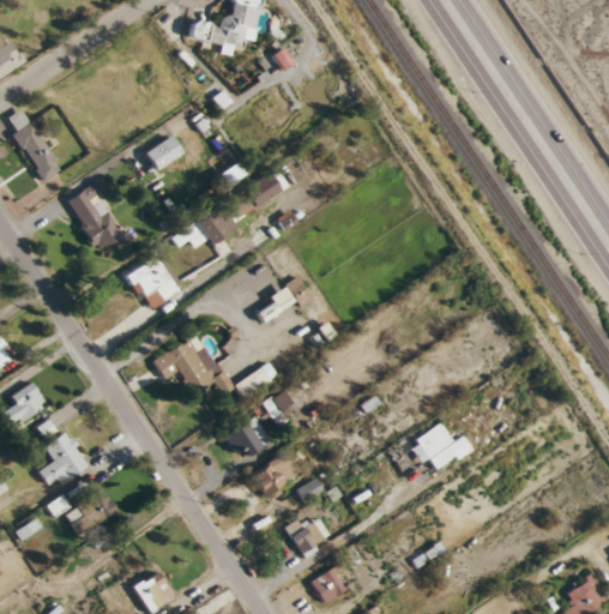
[(254,41),(260,0),(233,0),(230,16),(222,14),(221,24),(194,20),(191,42),(245,50),(247,40),(254,41)]
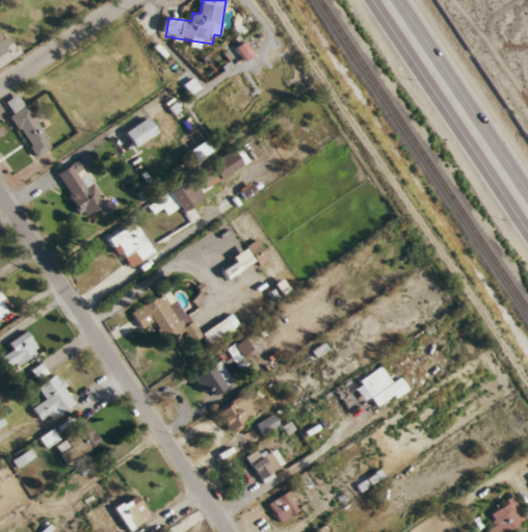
[(37,159),(55,149),(22,94),(4,104),(37,159)]
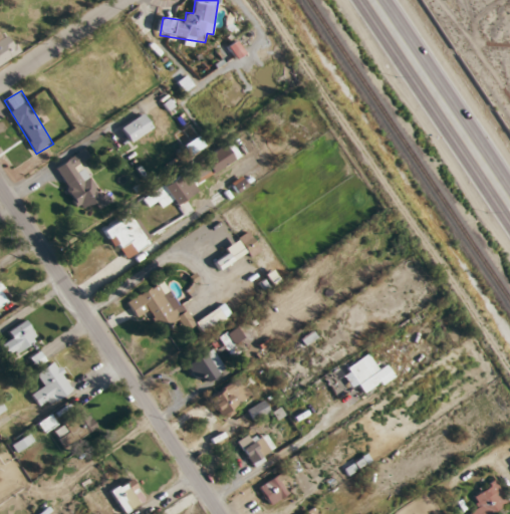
[(153,129),(145,113),(122,126),(132,142),(153,129)]
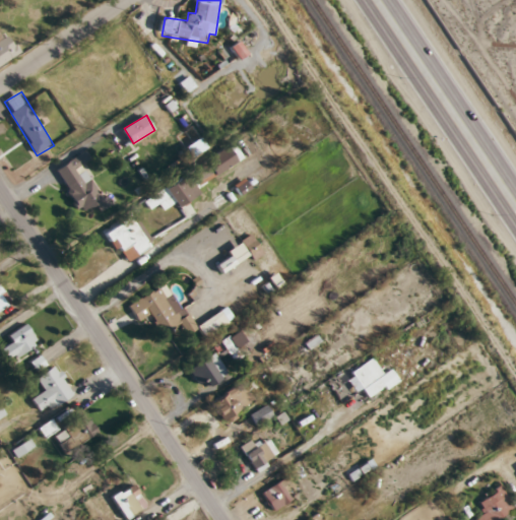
[(210,147),(202,136),(187,147),(194,158),(210,147)]
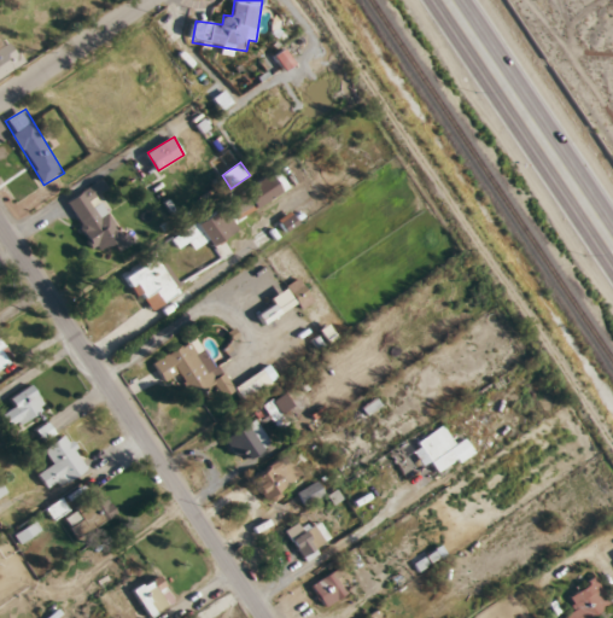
[(239,220),(292,188),(280,169),(228,200),(239,220)]
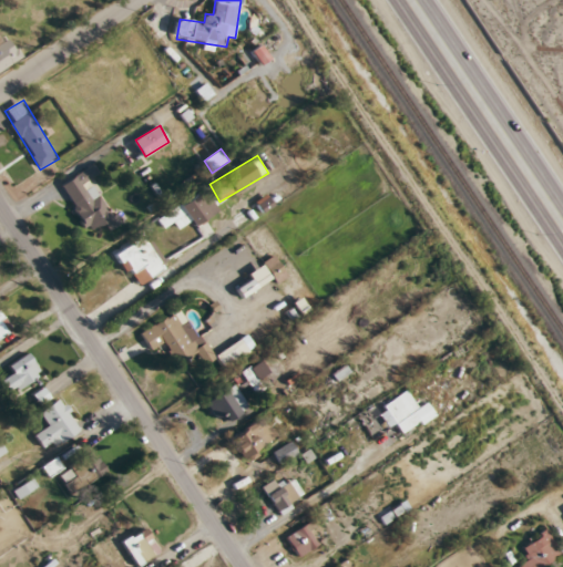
[(100,169),(94,164),(78,177),(83,184),(100,169)]
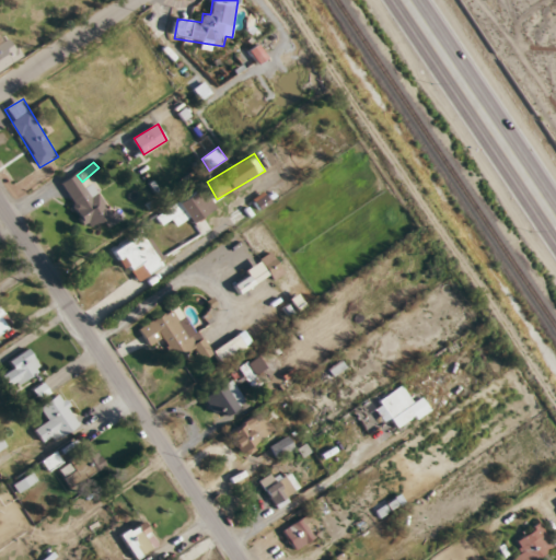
[(101,221),(106,229),(119,220),(95,183),(70,200),(89,229),(101,221)]
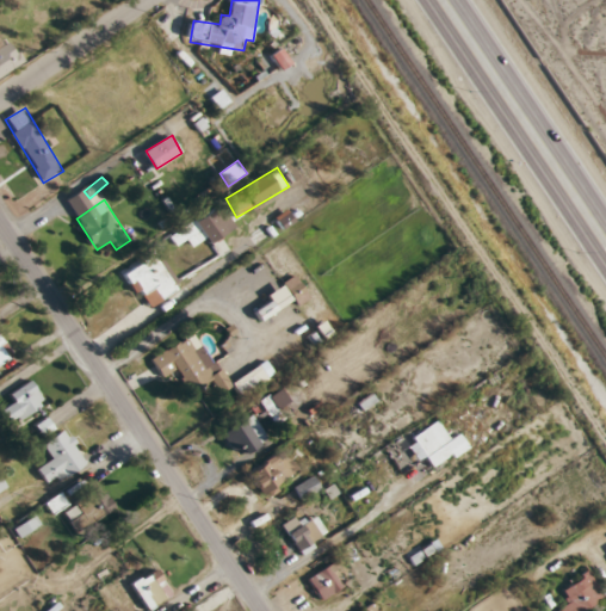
[(237,227),(222,204),(173,236),(179,246),(189,240),(193,246),(208,236),(212,244),(237,227)]
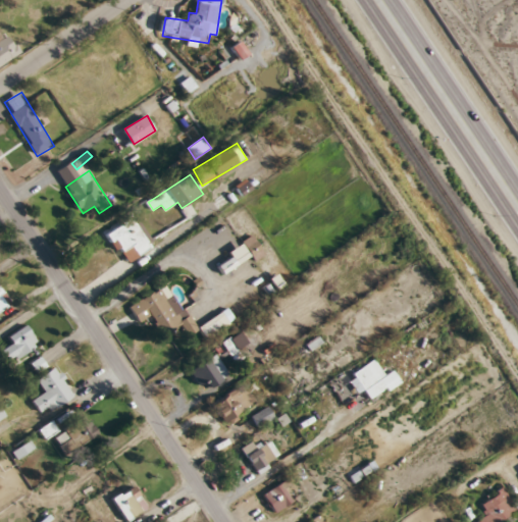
[(126,265),(157,247),(139,215),(108,232),(126,265)]
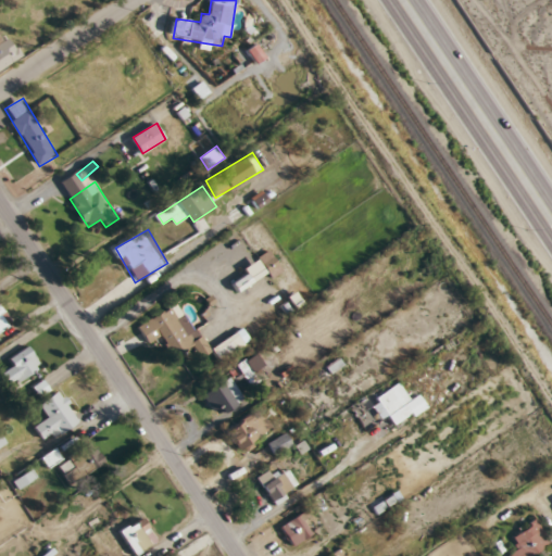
[(240,292),(268,272),(274,279),(286,270),(272,251),(231,280),(240,292)]
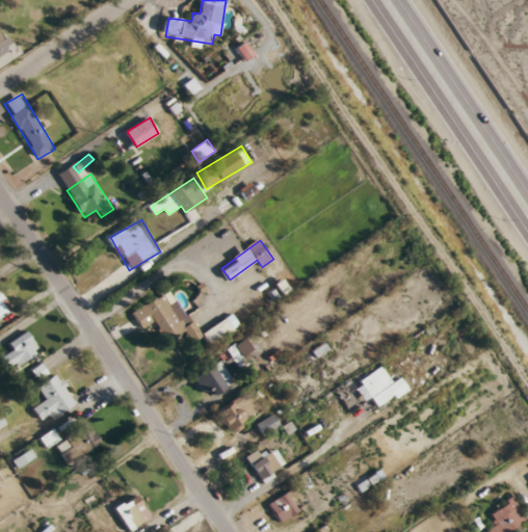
[(203,335),(173,288),(133,314),(143,330),(154,323),(167,344),(186,331),(193,343),(206,335),(212,344),(241,325),(234,314),(203,335)]
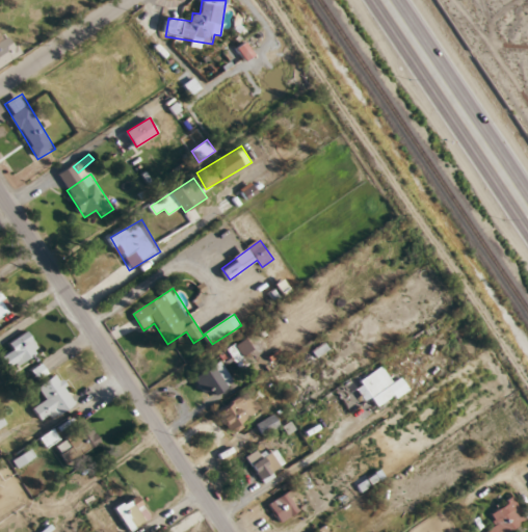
[(3,358),(12,371),(42,349),(28,330),(8,346),(12,351),(3,358)]
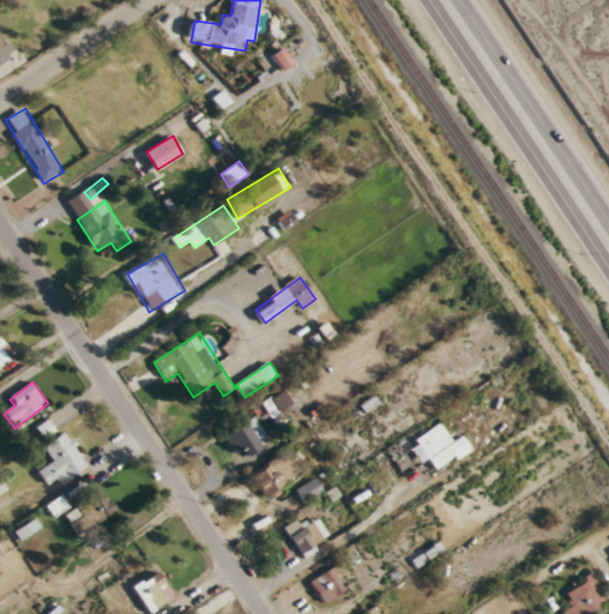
[(264,403),(277,420),(284,414),(272,397),(264,403)]
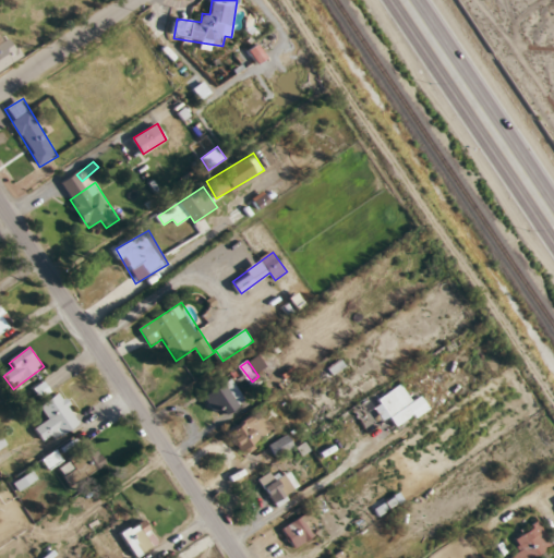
[(218,419),(247,400),(232,378),(204,396),(218,419)]
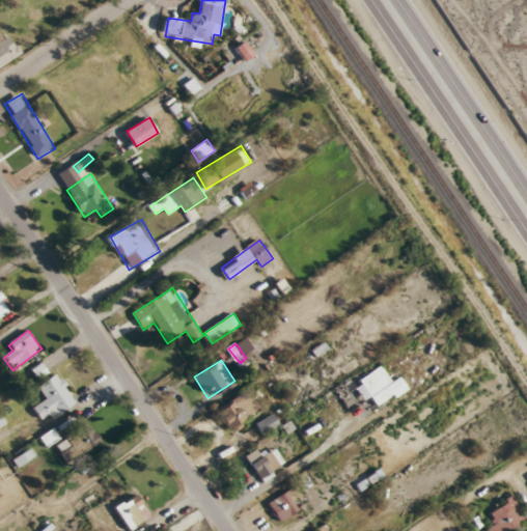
[(408,386),(401,378),(394,383),(383,365),(360,381),(379,407),(408,386)]
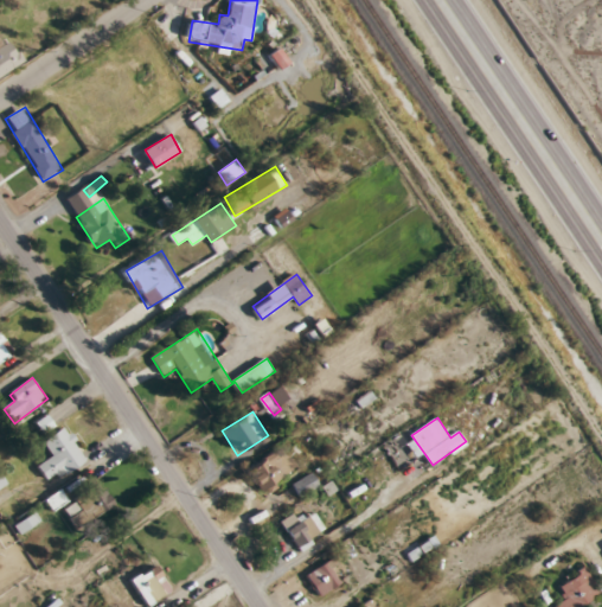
[(37,462),(50,484),(90,460),(70,426),(46,440),(53,453),(37,462)]
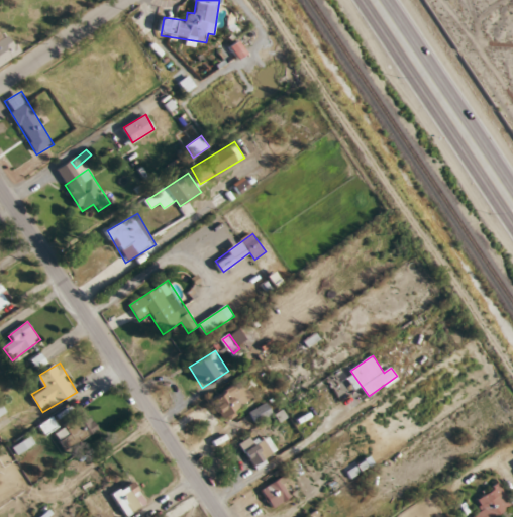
[(253,398),(240,380),(211,402),(225,420),(253,398)]
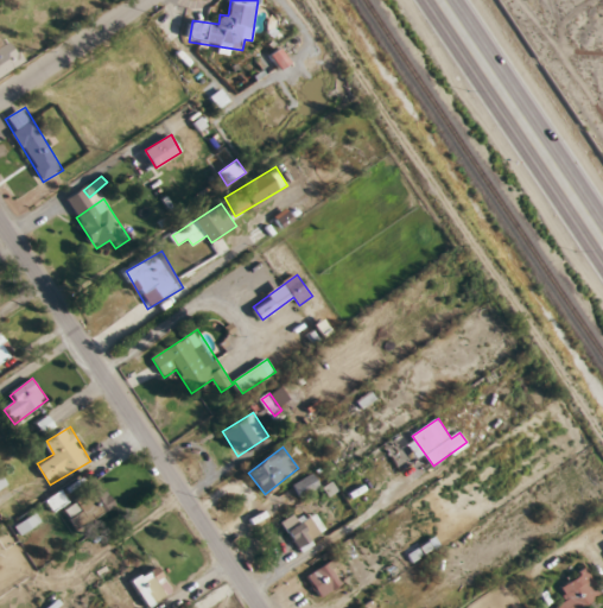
[(322,486),(313,474),(294,486),(302,499),(322,486)]
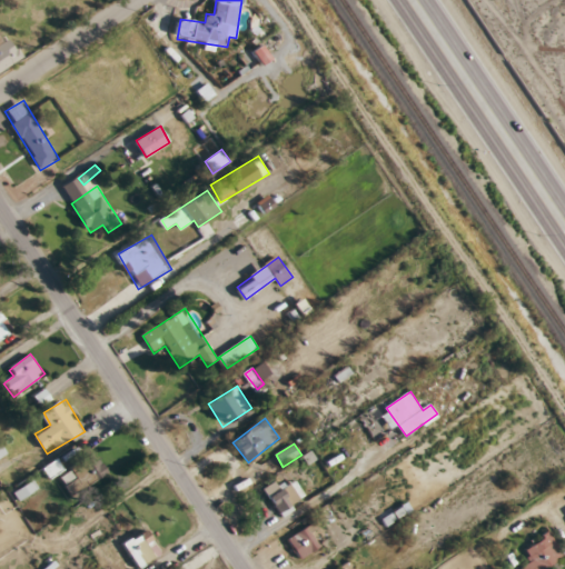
[(51,478),(59,473),(73,496),(110,473),(97,451),(65,471),(58,460),(46,468),(51,478)]
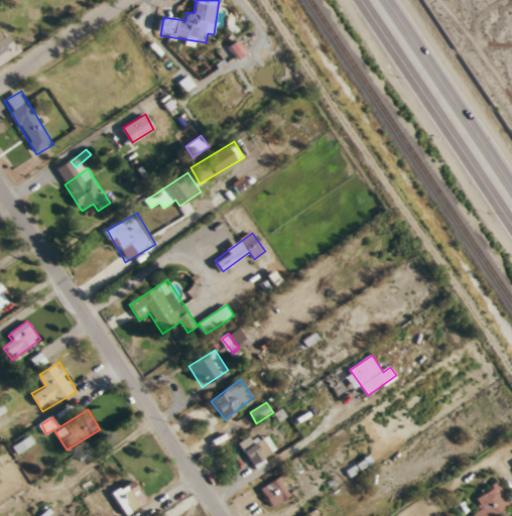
[(241,442),(256,470),(273,460),(269,453),(276,448),(269,436),(256,443),(252,435),(241,442)]
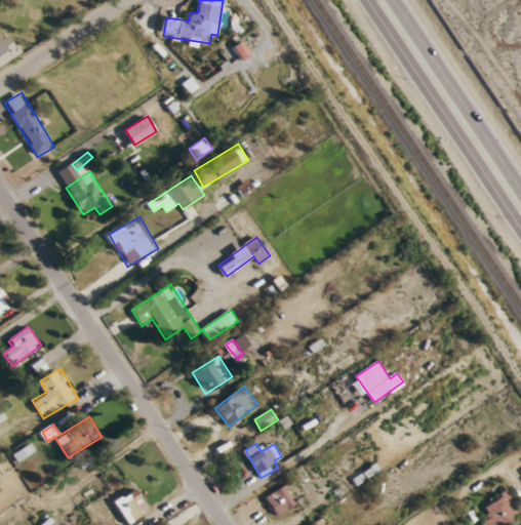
[(294,490),(290,483),(267,497),(277,516),(296,505),(289,493),(294,490)]
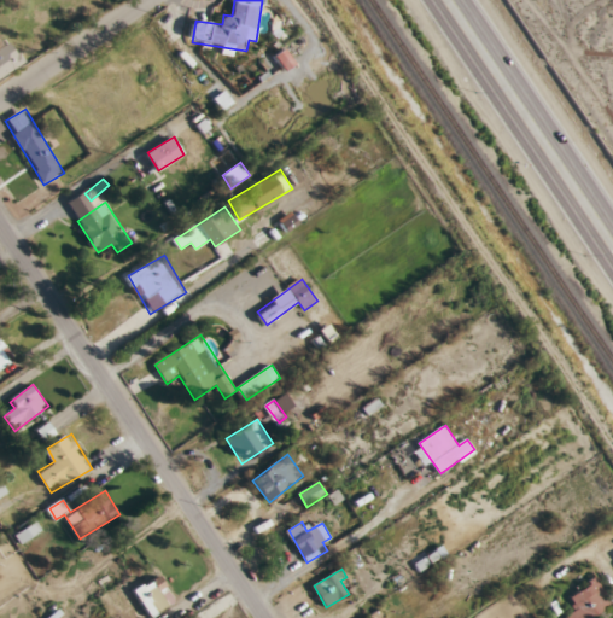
[(135,589),(151,617),(176,602),(161,575),(135,589)]
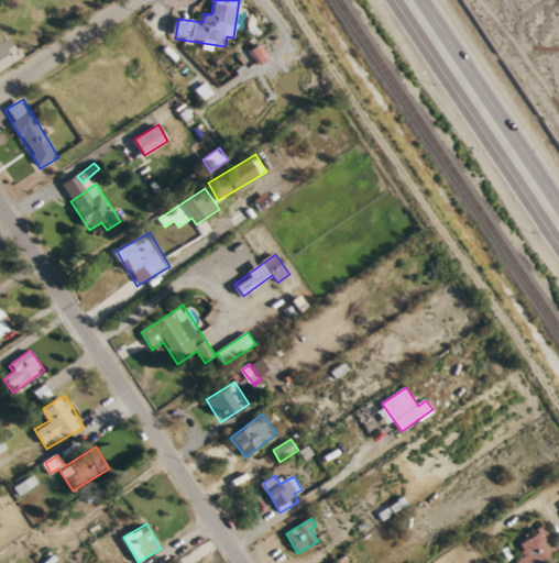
[(516,560),(518,562),(545,562),(558,555),(558,547),(545,526),(519,542),(526,553),(516,560)]
